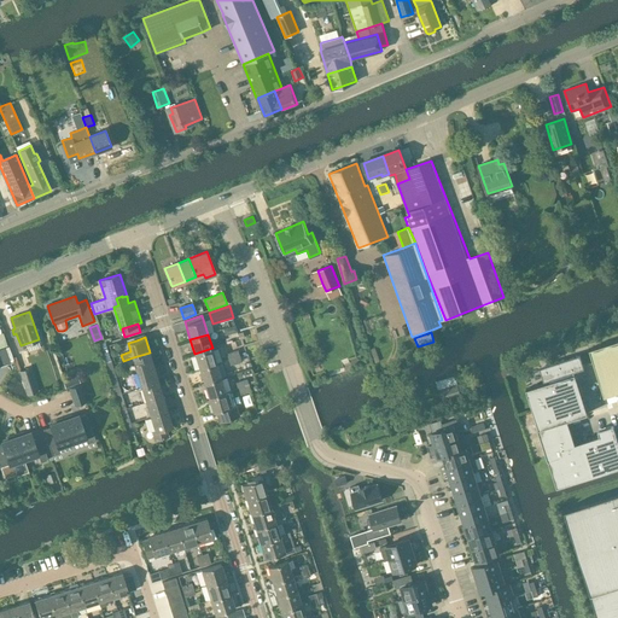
[(617,339),(589,349),(604,396),(617,391),(617,339)]
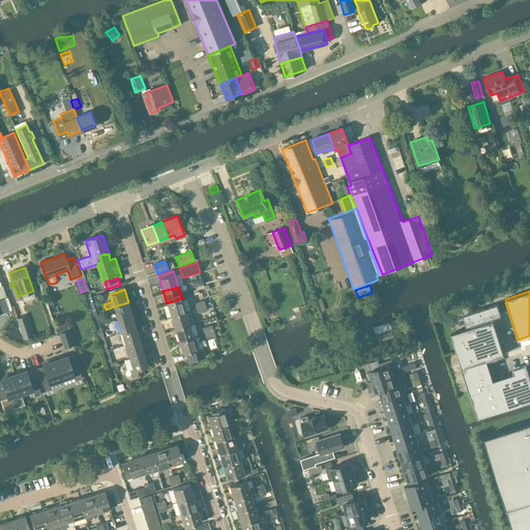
[(91,314),(95,313),(89,292),(85,294),(91,314)]
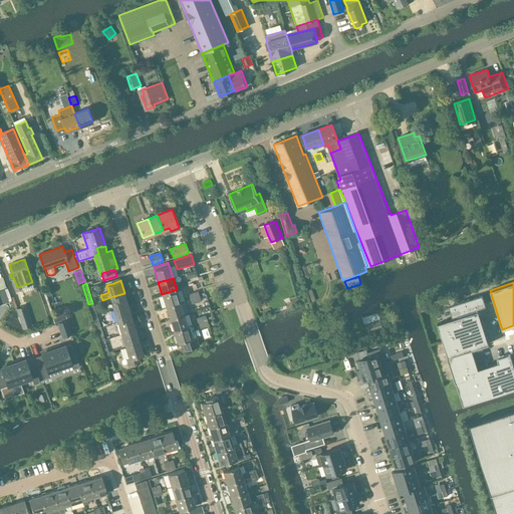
[(166,306),(180,301),(177,289),(162,294),(166,306)]
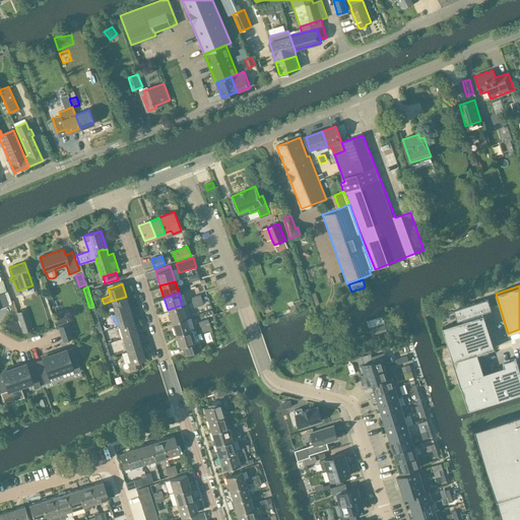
[(115,313),(130,309),(126,297),(112,301),(115,313)]
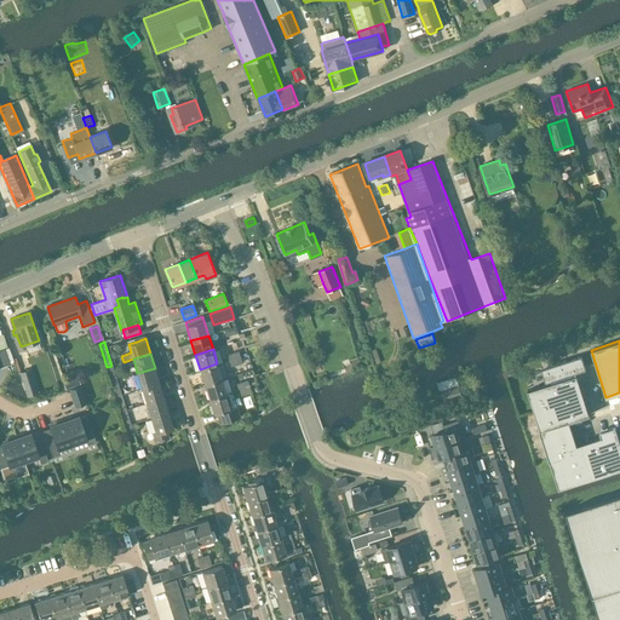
[(242,363),(240,356),(229,360),(231,367),(242,363)]
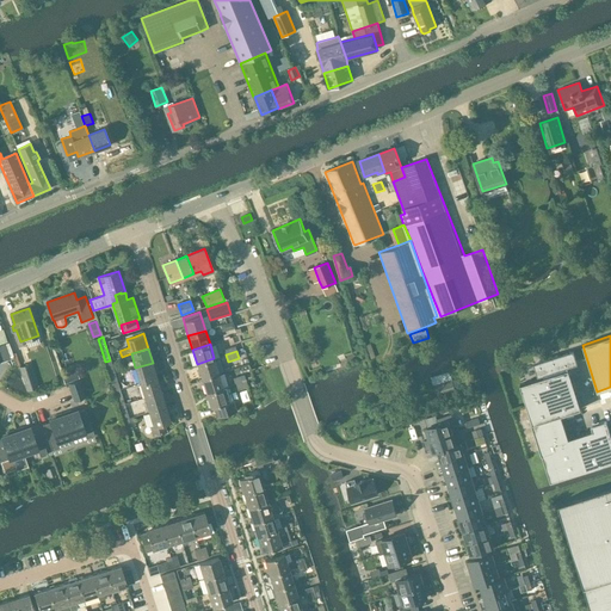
[(573,362),(571,352),(539,362),(544,377),(568,369),(567,364),(573,362)]
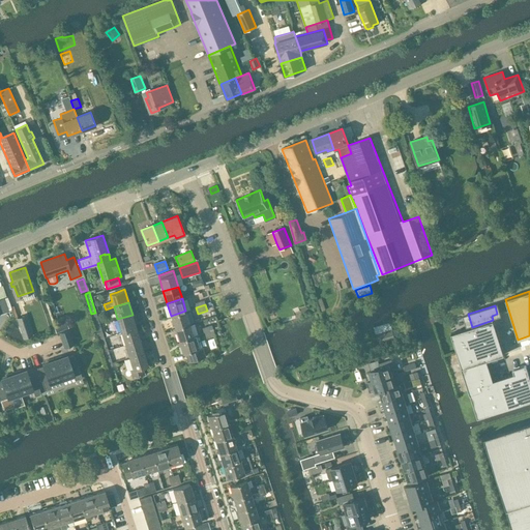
[(189,323),(185,311),(171,316),(175,328),(189,323)]
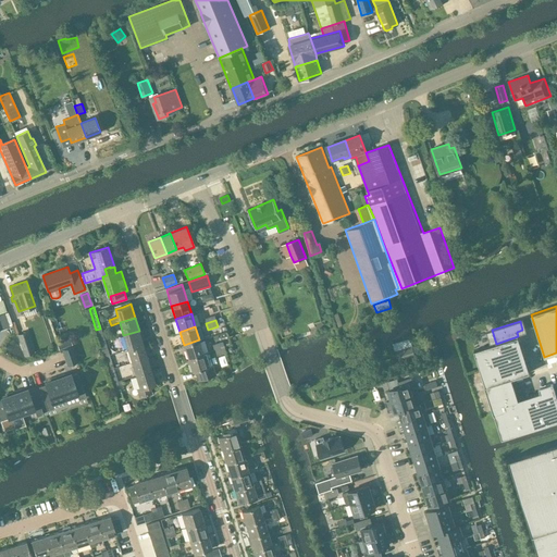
[(99,343),(104,342),(100,329),(96,330),(99,343)]
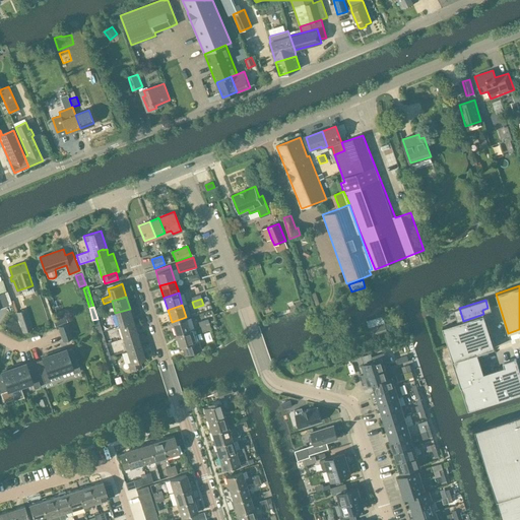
[(17,312),(21,323),(29,321),(25,309),(17,312)]
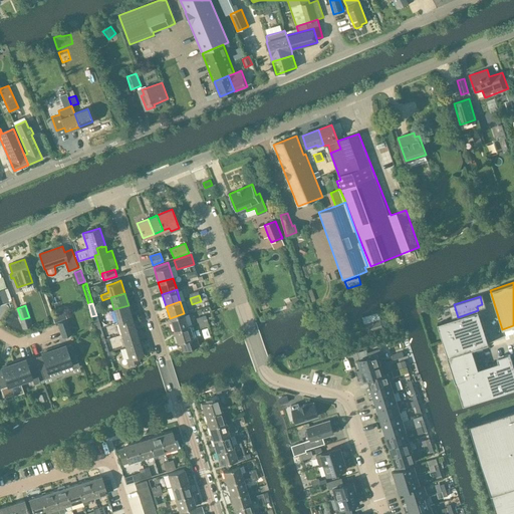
[(117,322),(133,317),(129,305),(113,309),(117,322)]
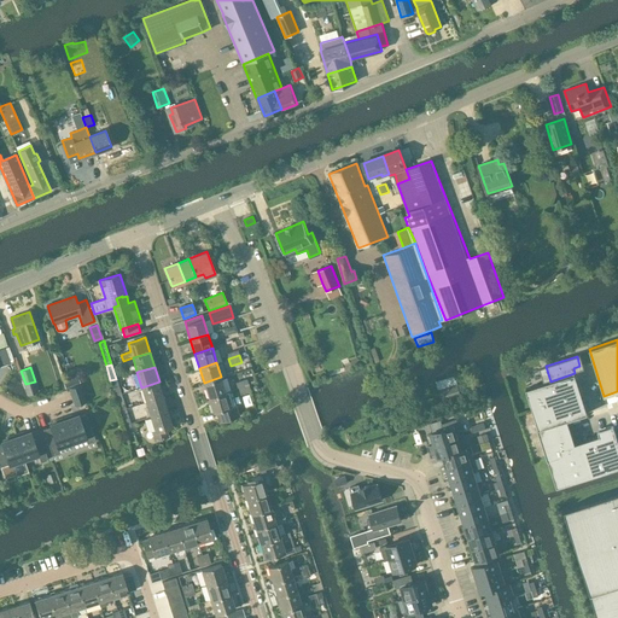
[(588,414),(575,373),(551,382),(525,389),(538,429),(588,414)]
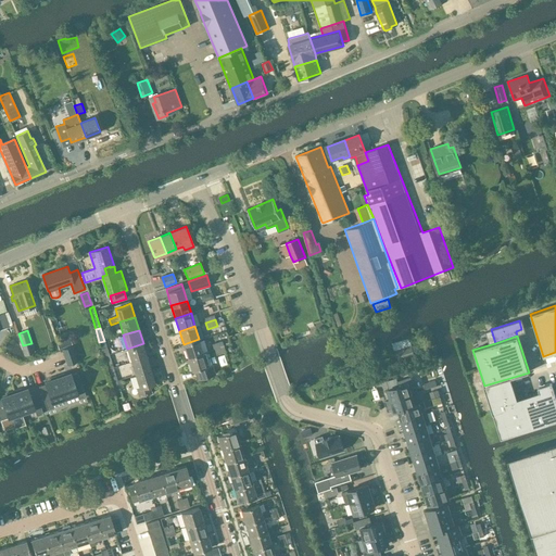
[(203,352),(199,339),(184,344),(188,357),(203,352)]
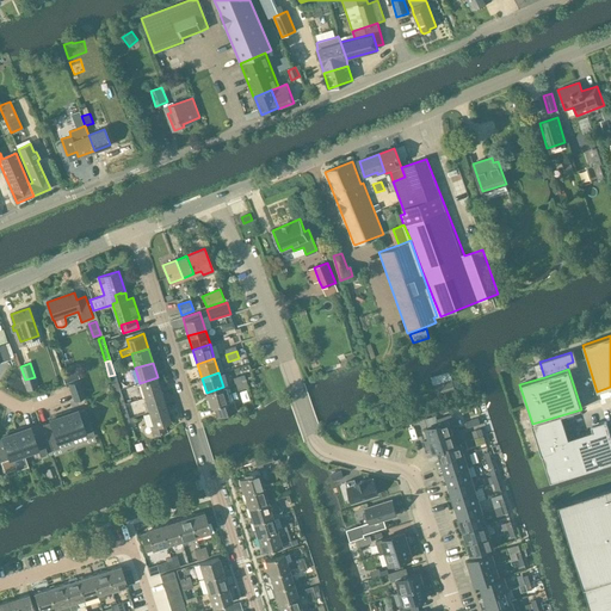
[(113,390),(119,389),(115,375),(109,376),(113,390)]
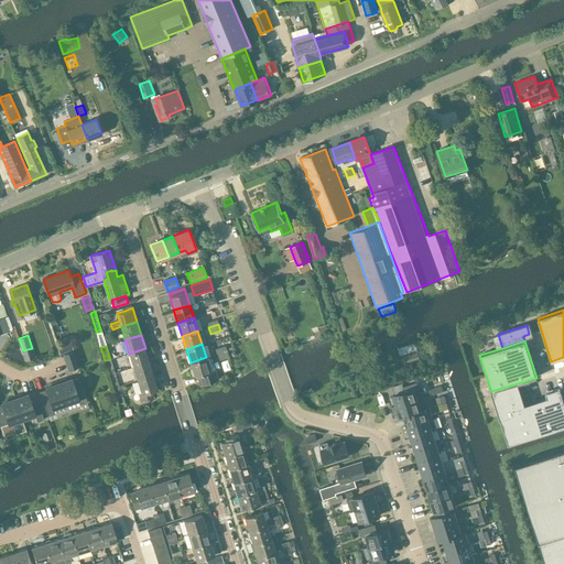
[(133,367),(149,361),(145,348),(129,354),(133,367)]
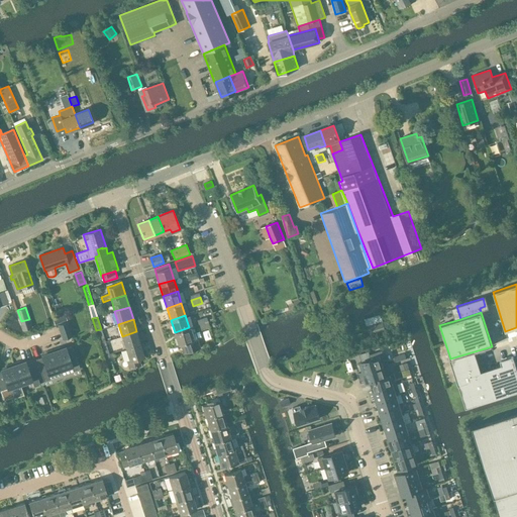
[(67,321),(58,324),(60,332),(70,329),(67,321)]
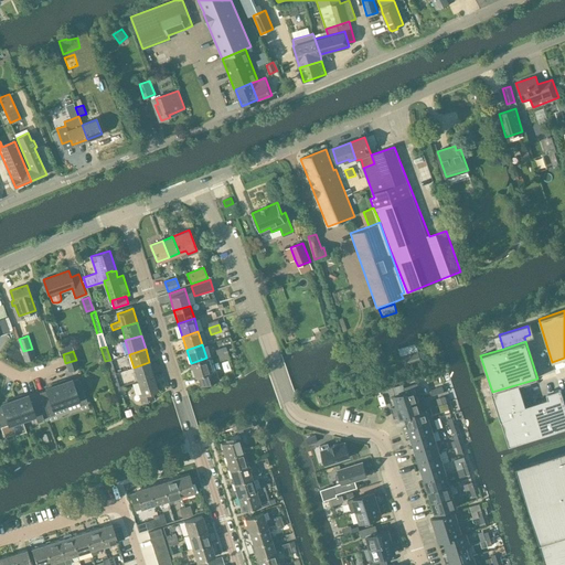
[(417,351),(401,356),(404,368),(420,363),(417,351)]
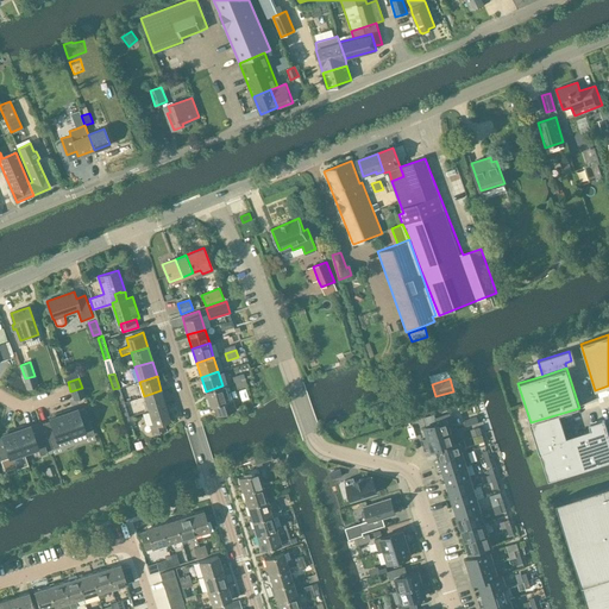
[(246,385),(245,380),(233,382),(236,389),(246,385)]
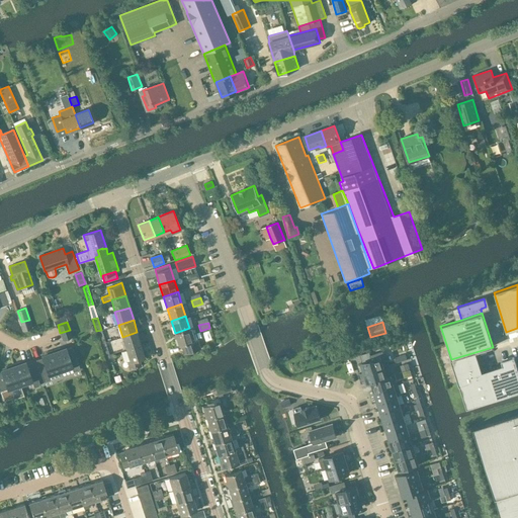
[(189,328),(175,333),(179,345),(181,344),(184,353),(200,347),(198,339),(194,327),(189,329),(189,328)]
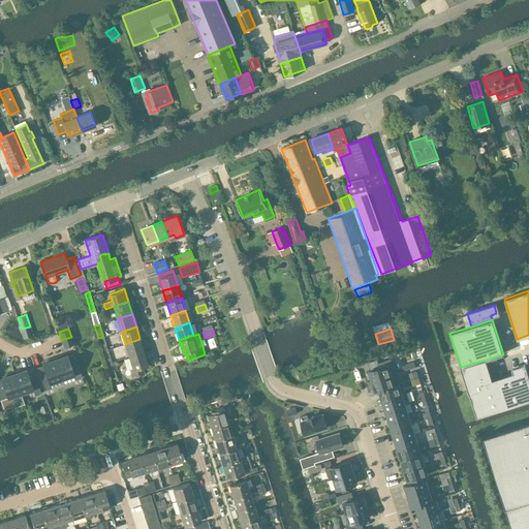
[(129,356),(144,351),(139,339),(125,344),(129,356)]
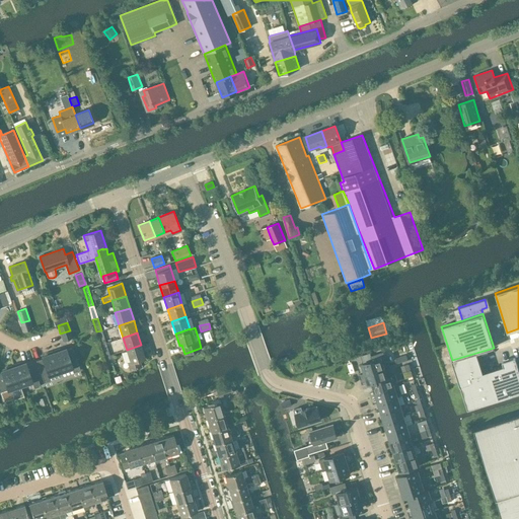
[(141,345),(127,350),(131,362),(128,363),(131,370),(141,366),(139,360),(145,358),(141,345)]
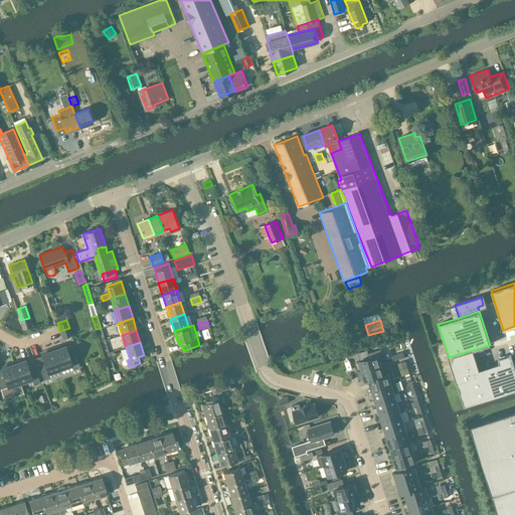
[(59,346),(53,348),(60,368),(70,365),(72,369),(79,367),(71,345),(65,347),(64,345),(60,347),(59,346)]
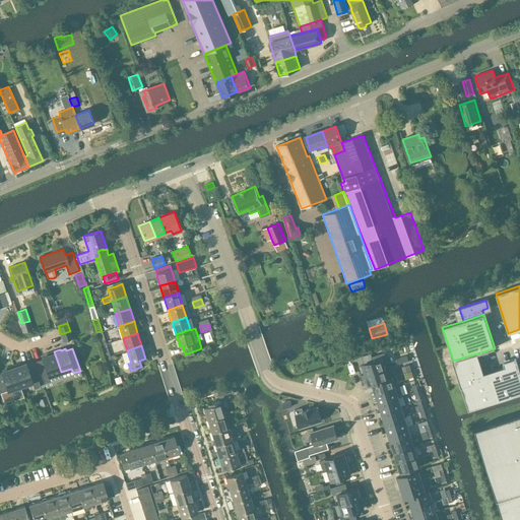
[(61,372),(54,351),(46,354),(47,355),(42,358),(42,359),(36,361),(44,383),(51,381),(49,376),(61,372)]
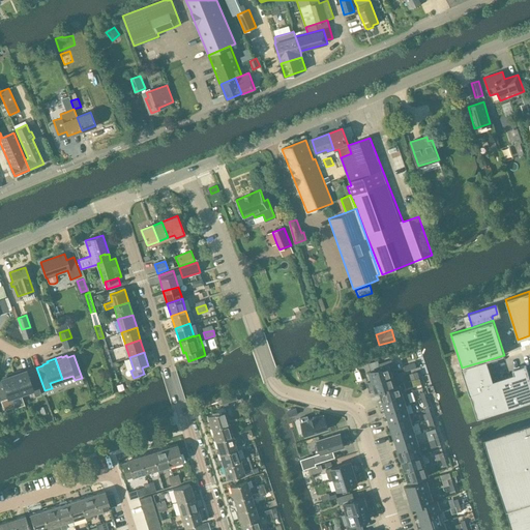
[(378,367),(370,371),(373,381),(391,376),(395,375),(391,359),(389,360),(377,363),(378,367)]
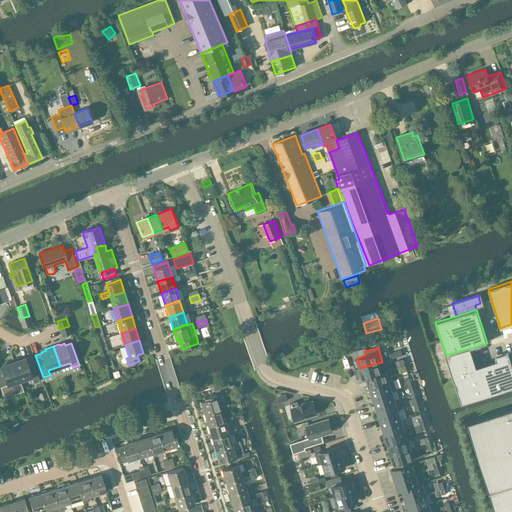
[(473,347),(446,356),(448,361),(454,380),(481,372),(479,366),(473,347)]
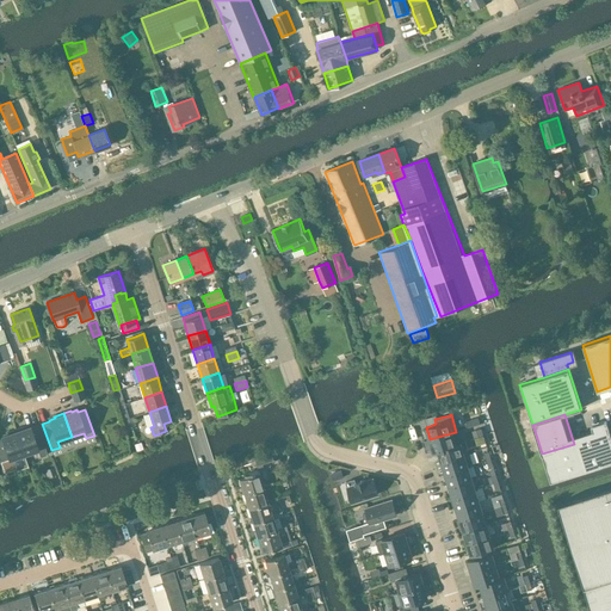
[(23,427),(16,430),(24,454),(37,449),(41,457),(48,455),(42,439),(35,442),(30,426),(24,429),(23,427)]
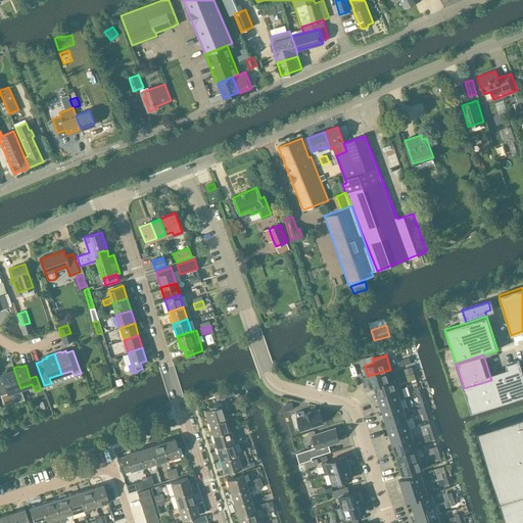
[(491,380),(464,388),(471,412),(522,394),(522,372),(520,365),(489,374),(491,380)]
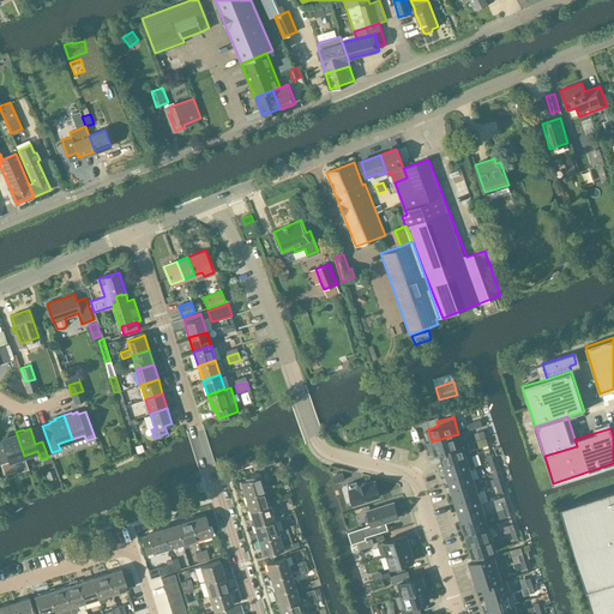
[(24,456),(16,432),(7,434),(7,437),(1,439),(4,446),(0,446),(0,462),(4,471),(12,469),(10,461),(24,456)]
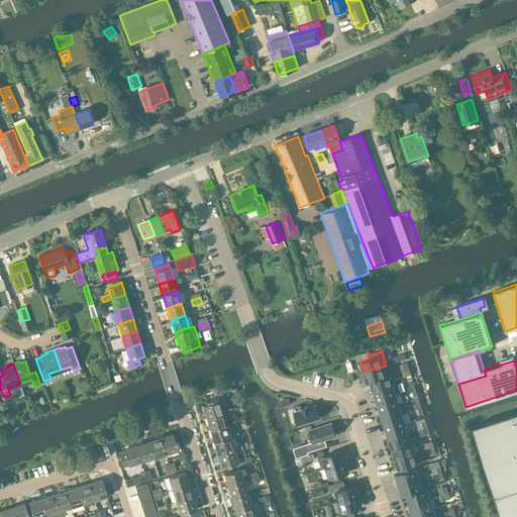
[(382,367),(364,372),(367,383),(371,381),(378,379),(378,378),(385,376),(389,375),(386,366),(382,367)]
